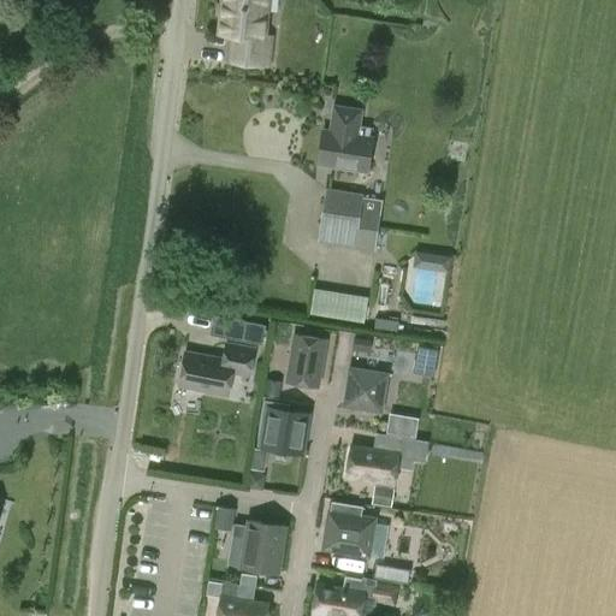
[(266,0),(225,0),(221,33),(236,35),(232,61),(267,65),(270,37),(262,36),(266,0)]
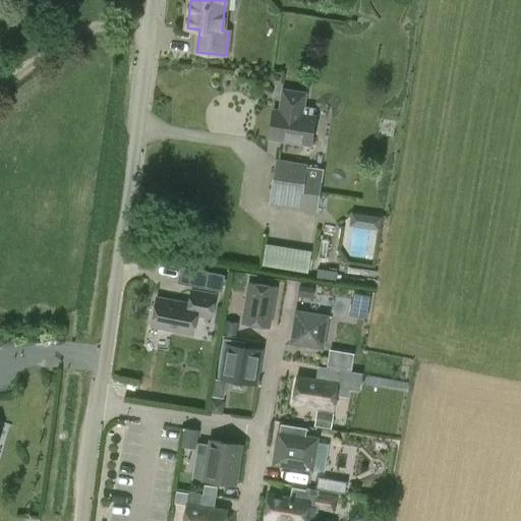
[(313,108),(305,106),(307,92),(282,89),(278,110),(274,109),(269,139),(311,146),(316,116),(312,115),(313,108)]
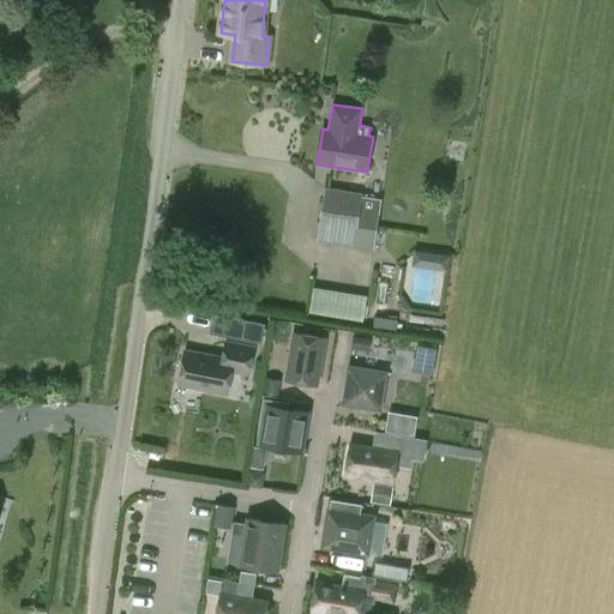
[(360,221),(362,197),(325,191),(317,244),(385,254),(389,226),(360,221)]
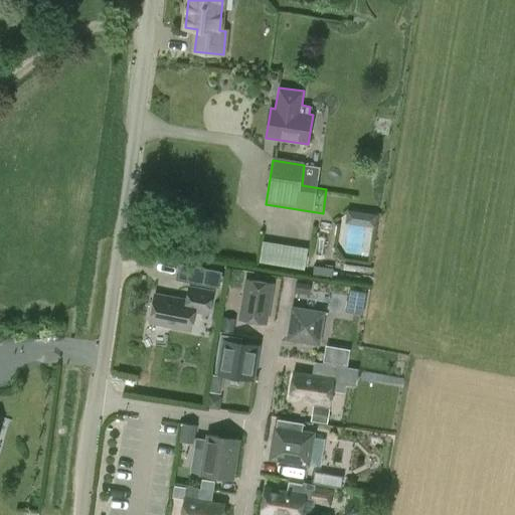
[(375,224),(375,210),(351,210),(351,223),(375,224)]
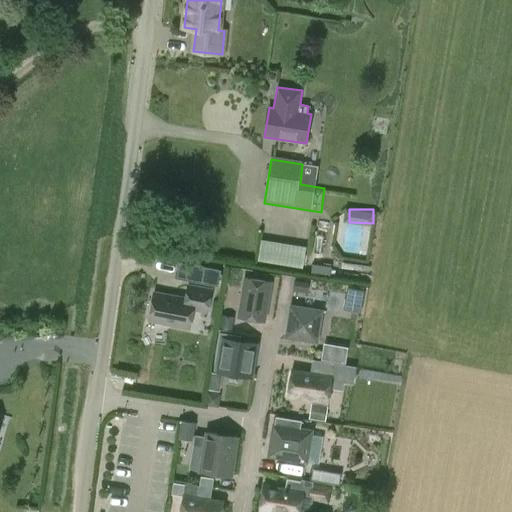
[(258,261),(304,264),(305,242),(259,239),(258,261)]
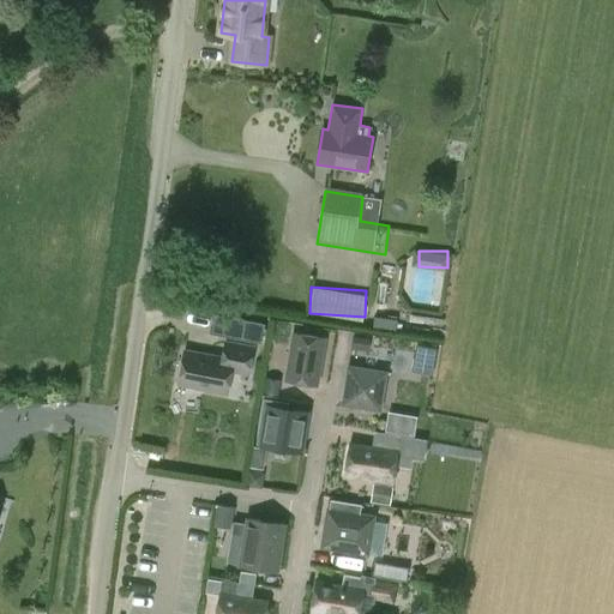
[(407,321),(441,326),(443,318),(409,313),(407,321)]
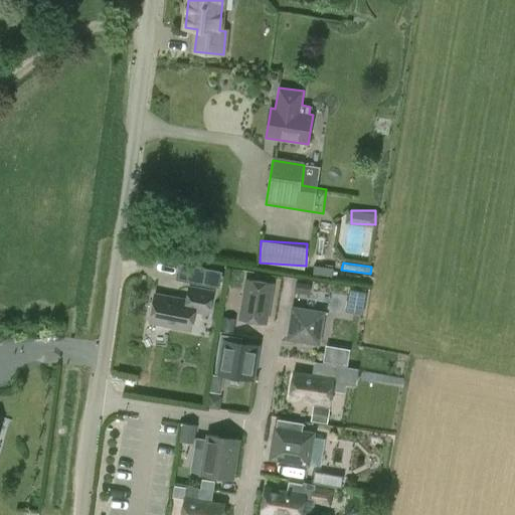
[(179,264),(175,280),(219,289),(222,273),(179,264)]
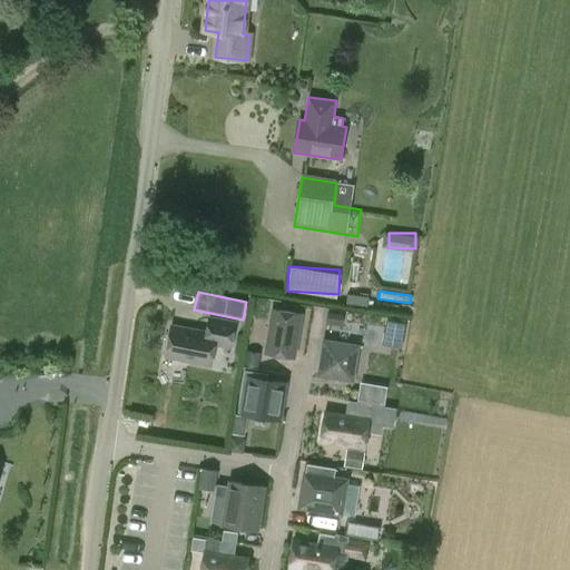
[(347,294),(346,303),(366,306),(369,297),(347,294)]
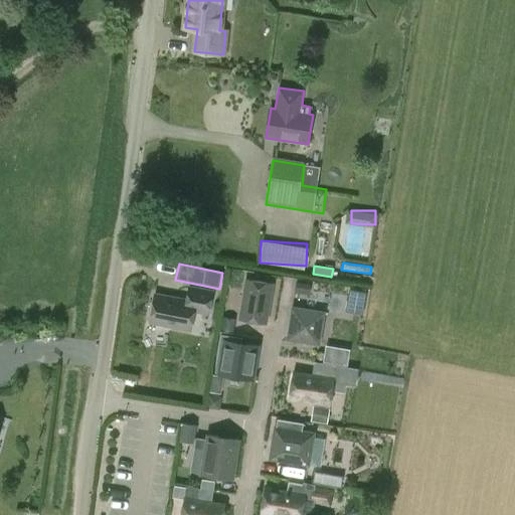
[(267,323),(274,284),(246,279),(239,319),(267,323)]
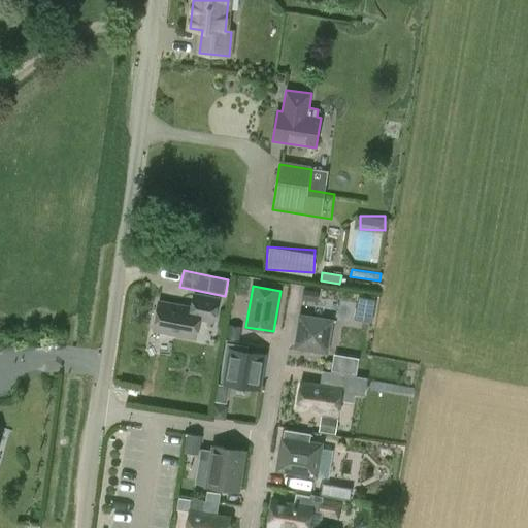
[(301,298),(317,300),(319,290),(303,288),(301,298)]
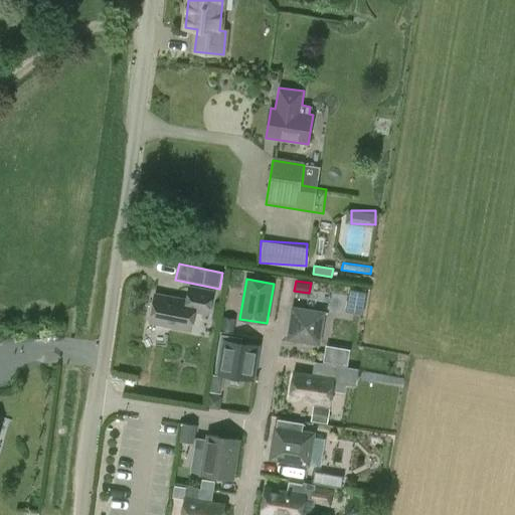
[(209,316),(213,290),(188,286),(186,300),(155,294),(150,322),(191,330),(194,313),(209,316)]
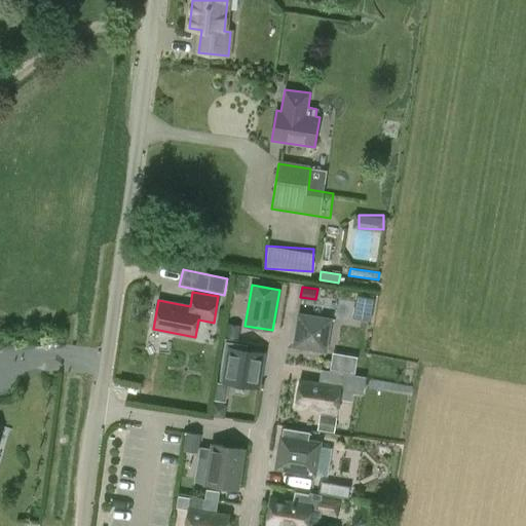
[(371,322),(375,299),(357,296),(352,318),(371,322)]
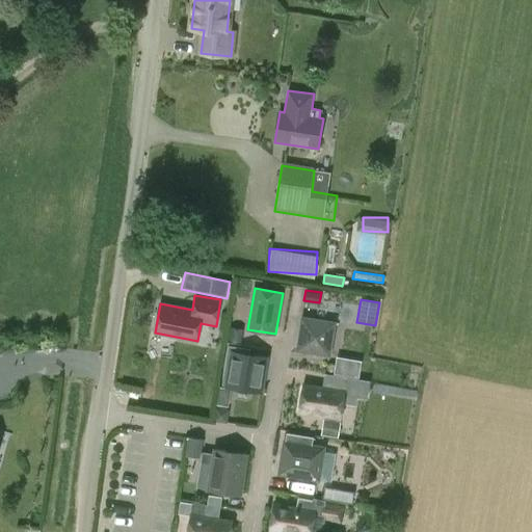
[(329,355),(336,322),(302,317),(296,350),(329,355)]
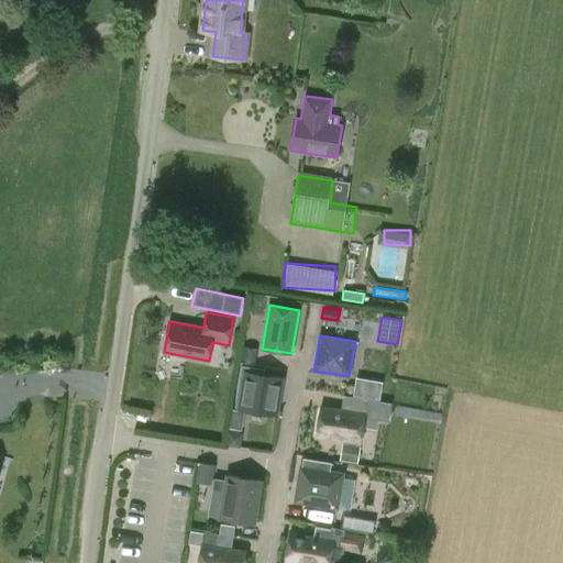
[(242,348),(239,363),(253,365),(256,350),(242,348)]
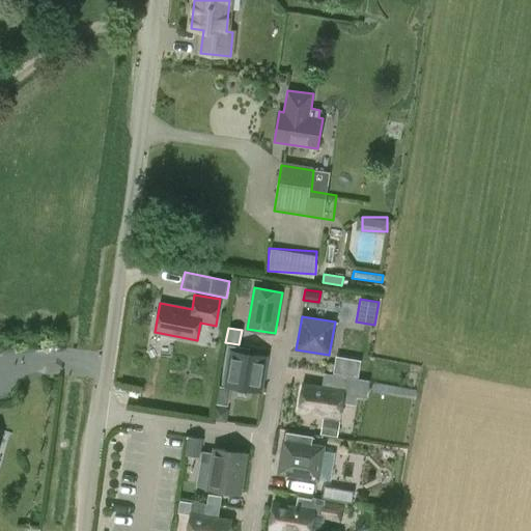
[(266,357),(245,354),(245,347),(228,345),(227,351),(222,384),(260,390),(266,357)]
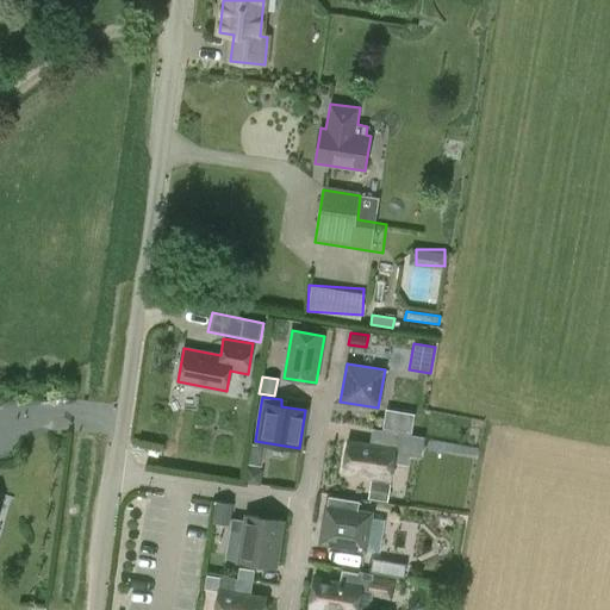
[(399,431),(411,434),(415,415),(385,410),(383,429),(398,431),(399,431)]
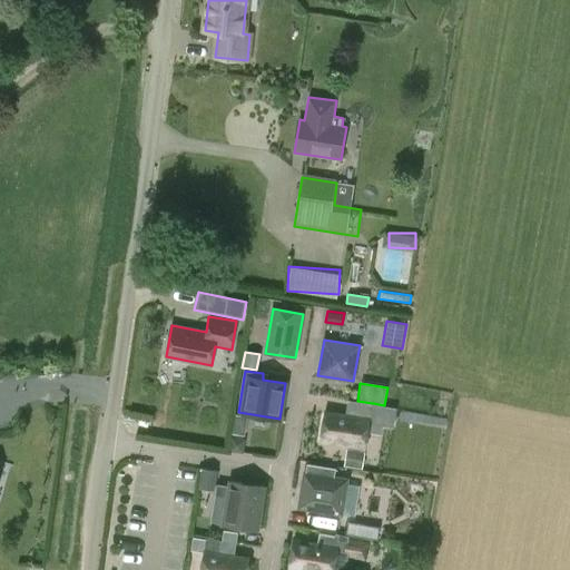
[(373,403),(371,419),(370,423),(392,428),(395,408),(384,405),(373,403)]
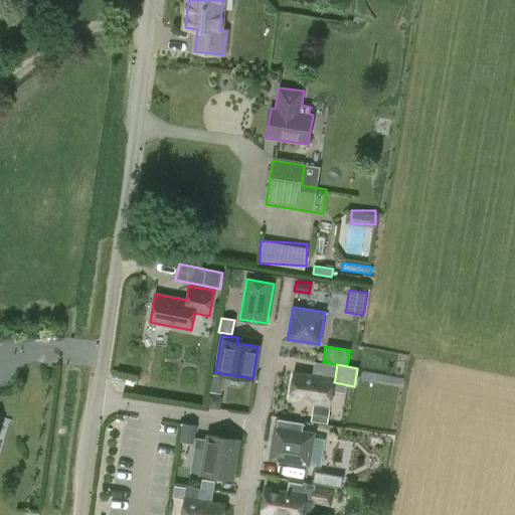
[(334,378),(294,372),(290,398),(330,405),(334,378)]
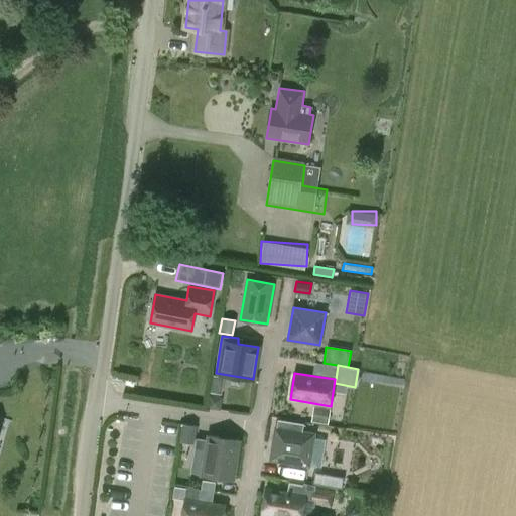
[(220,410),(222,398),(209,396),(207,408),(220,410)]
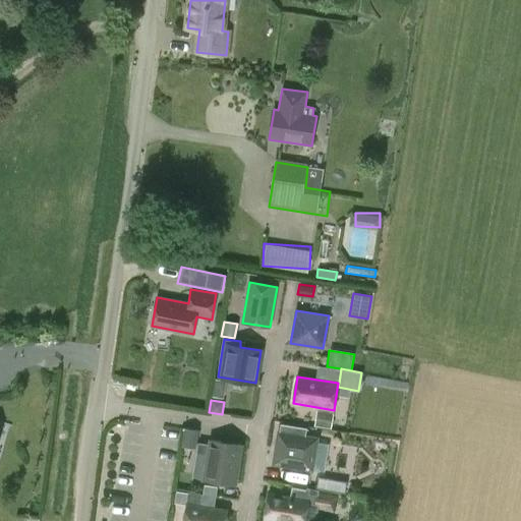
[(332,413),(317,411),(314,426),(330,428),(332,413)]
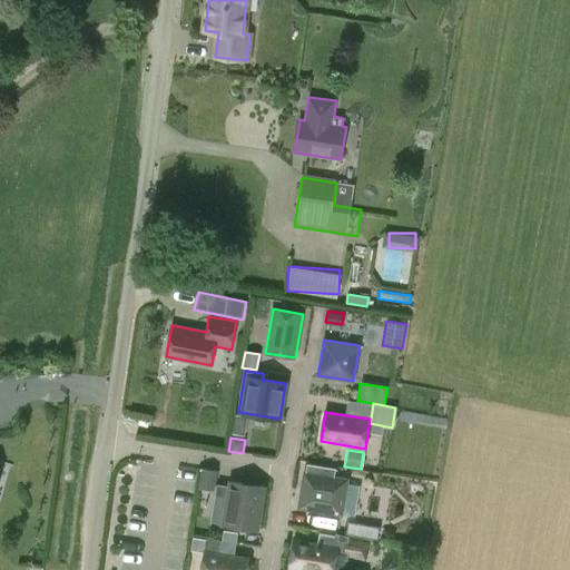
[(198,488),(209,489),(210,485),(213,470),(202,468),(198,484),(198,488)]
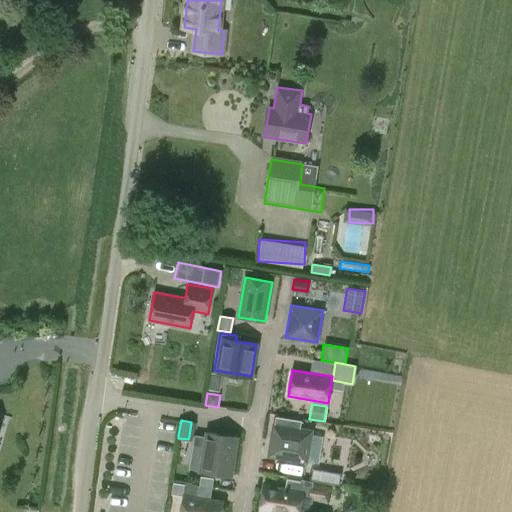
[(312,431),(274,425),(269,456),(307,462),(312,431)]
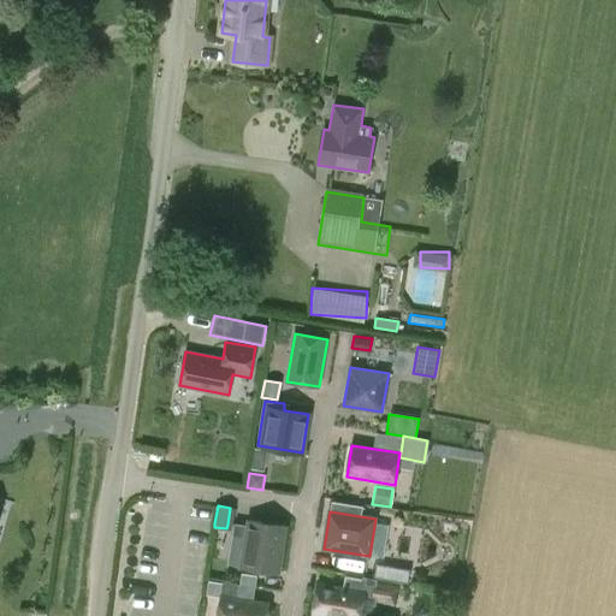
[(249,520),(242,568),(278,574),(285,526),(249,520)]
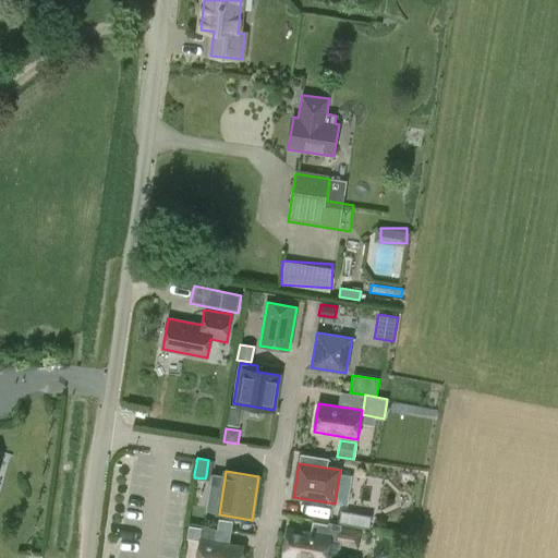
[(361,529),(363,518),(348,514),(347,525),(361,529)]
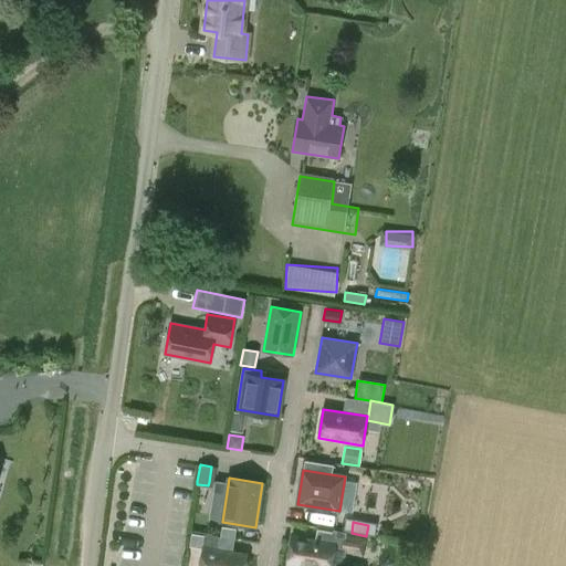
[(237,528),(221,526),(220,537),(224,538),(234,540),(237,528)]
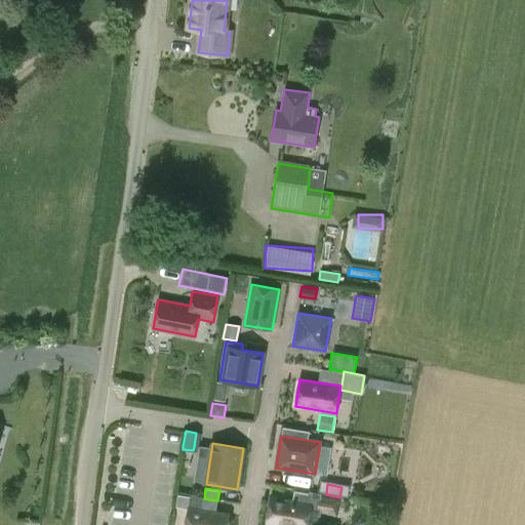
[(321,493),(309,491),(307,502),(271,497),(267,524),(271,524),(308,524),(312,503),(319,506),(321,493)]
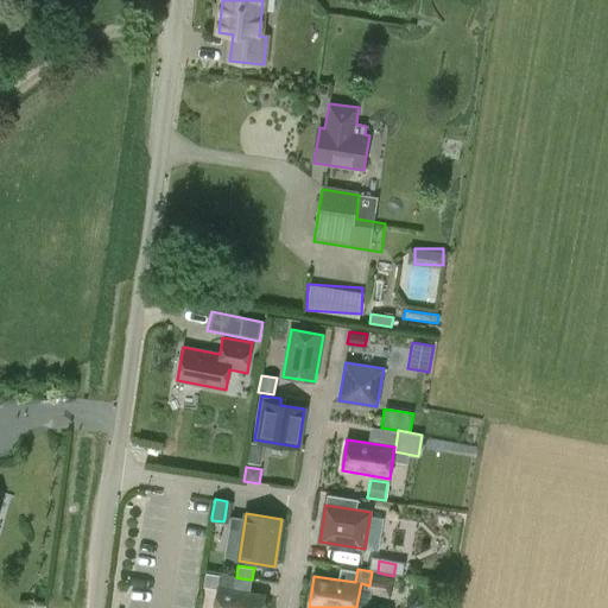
[(221,572),(219,588),(215,607),(263,607),(266,595),(233,590),(235,575),(221,572)]
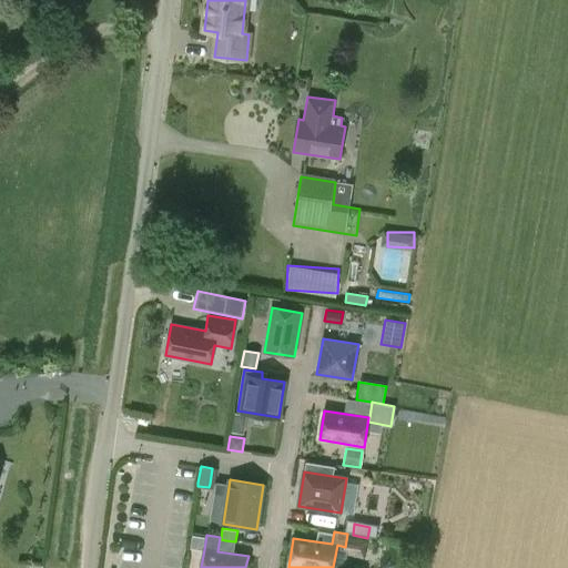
All buildings are outlined.
